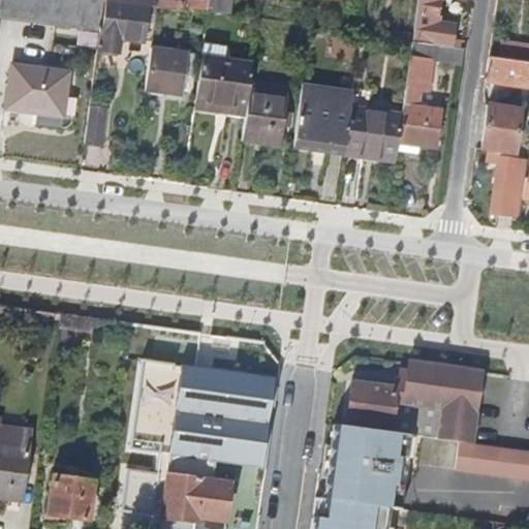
[(0,16),(65,25),(68,0),(0,0),(0,6),(0,16)]
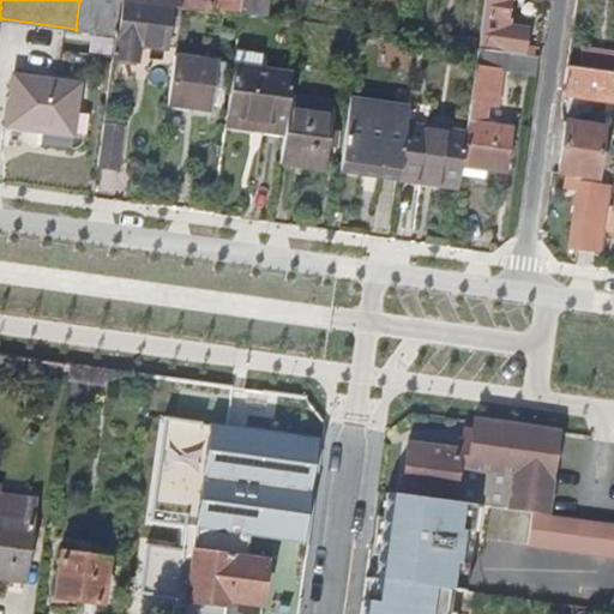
[(122,1),(122,0),(79,0),(76,29),(118,35),(122,1)]
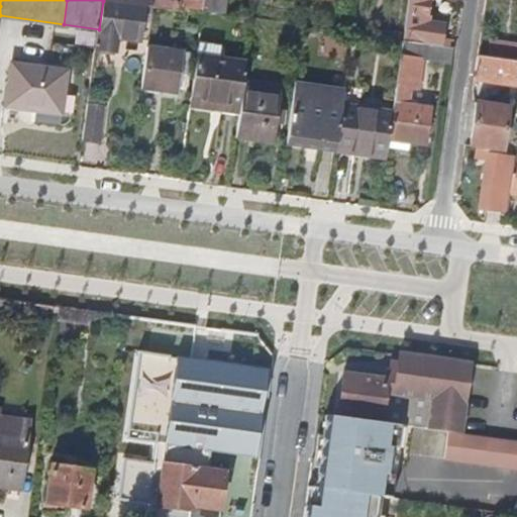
[(141,39),(146,7),(131,4),(122,3),(121,0),(103,0),(103,1),(105,2),(99,49),(117,52),(119,35),(141,39)]
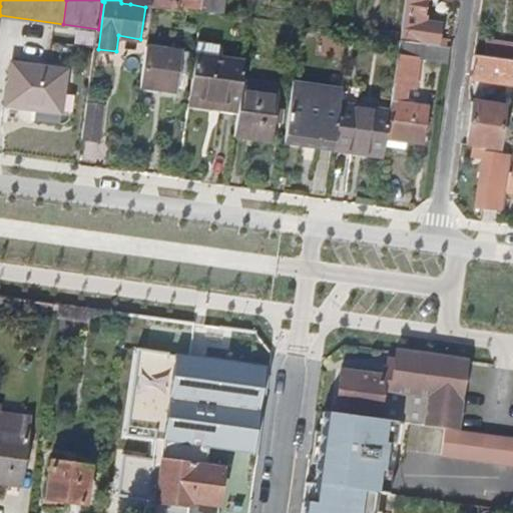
[(152,0),(152,6),(173,9),(179,10),(180,0),(152,0)]
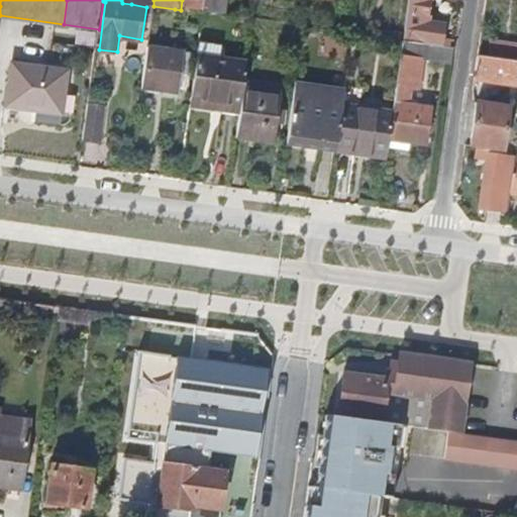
[(227,0),(205,0),(204,13),(226,15),(227,0)]
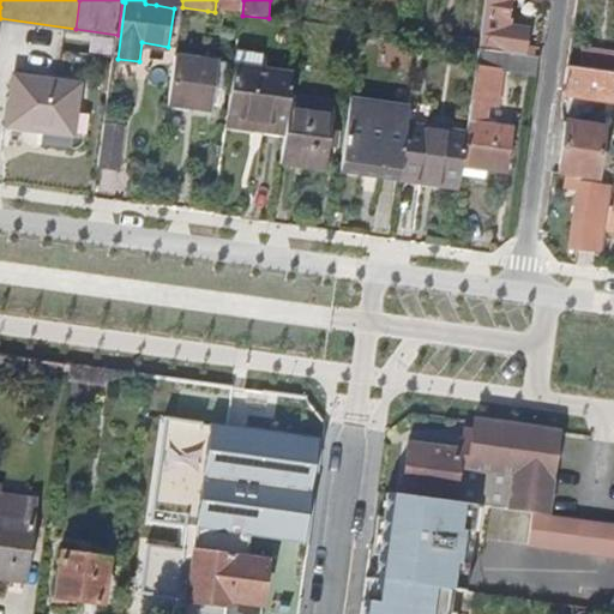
[(510,28),(512,0),(485,0),(483,18),(480,48),(535,55),(539,31),(510,28)]
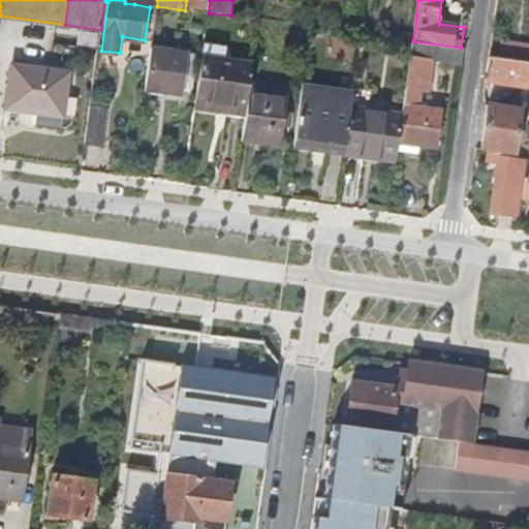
[(176,32),(179,9),(157,6),(157,8),(154,28),(176,32)]
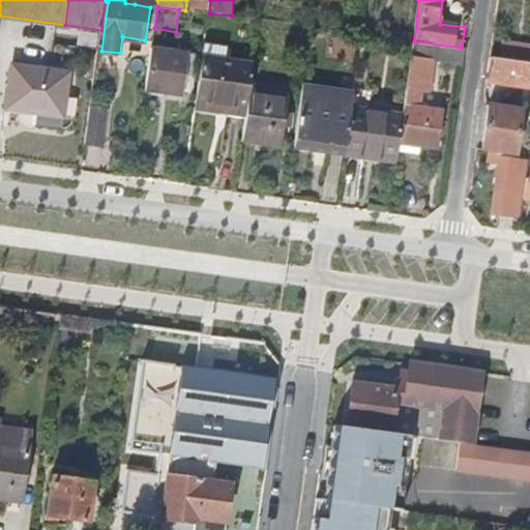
[(529,80),(529,43),(504,40),(499,60),(490,58),(489,67),(488,79),(511,83),(512,78),(529,80)]
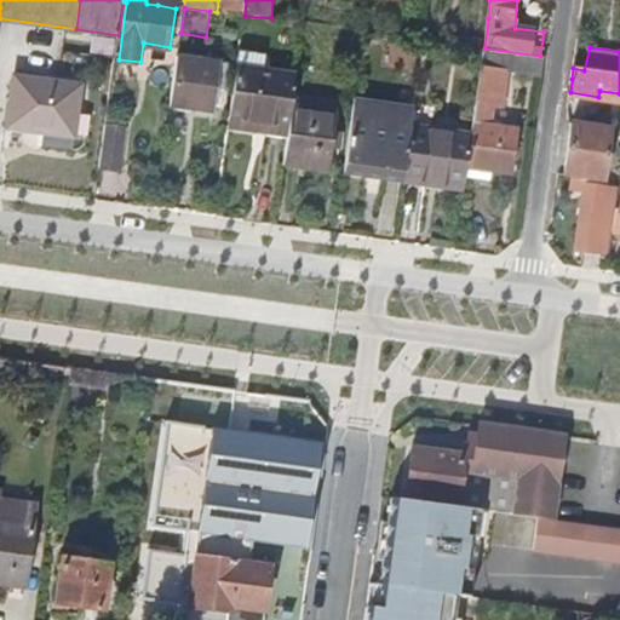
[(541,76),(545,56),(540,56),(484,49),(476,103),(501,107),(506,72),(541,76)]
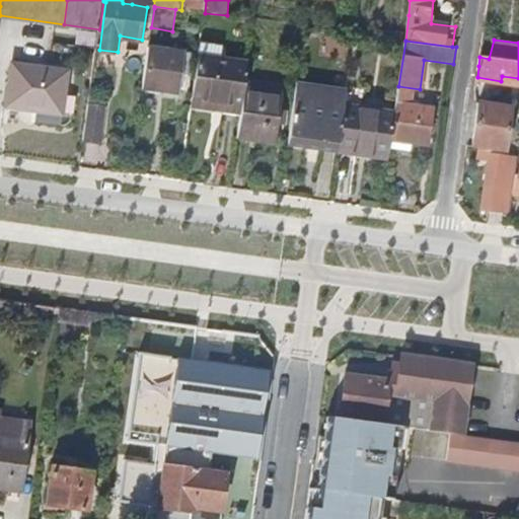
[(245,85),(248,62),(199,55),(193,95),(225,100),(224,109),(242,113),(245,85)]
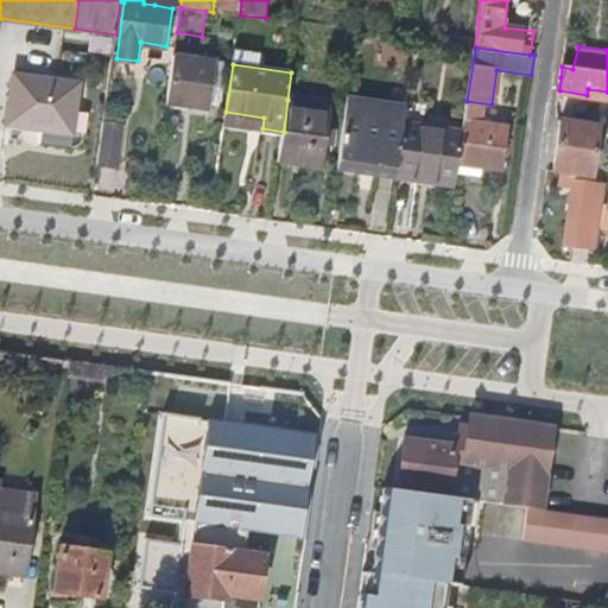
[(208,127),(214,77),(171,71),(164,121),(208,127)]
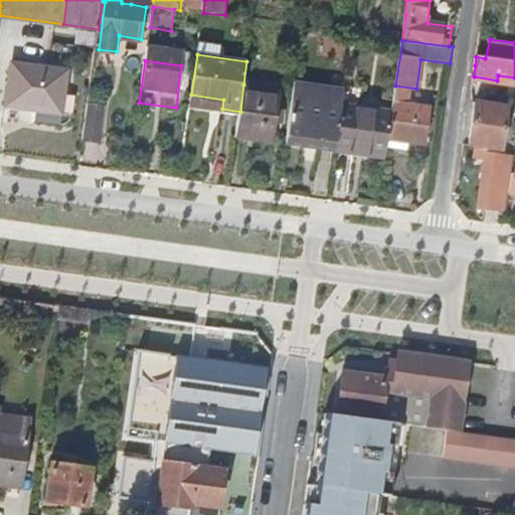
[(61,114),(66,71),(12,63),(7,106),(61,114)]
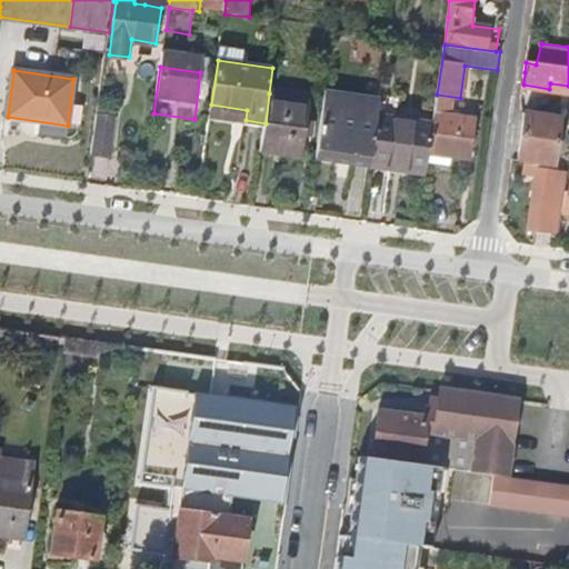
[(371,167),(379,107),(381,97),(326,88),(316,159),(371,167)]
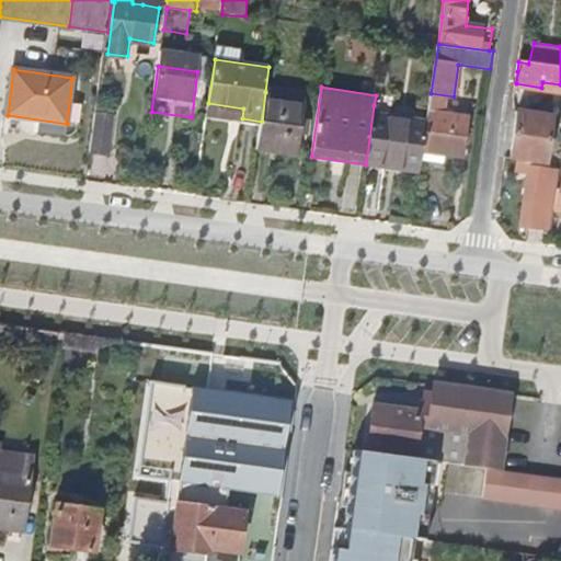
[(298,153),(306,99),(265,92),(262,122),(258,148),(298,153)]
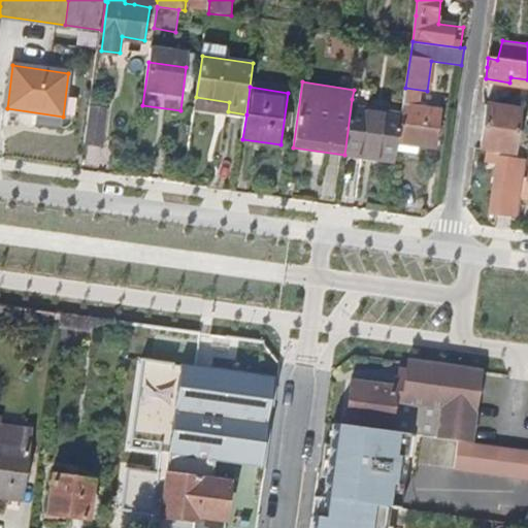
[(404,98),(353,92),(352,99),(403,106),(404,98)]
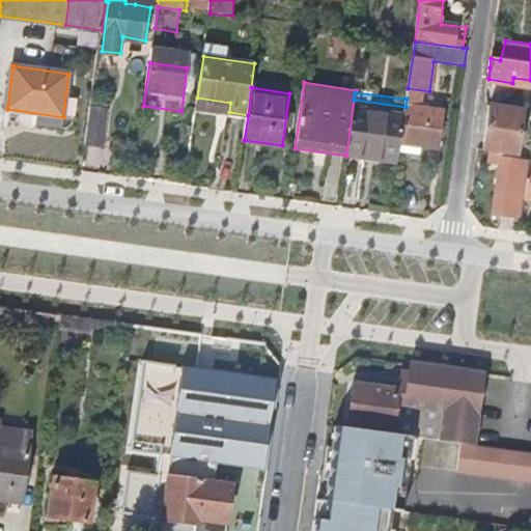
[(229,112),(230,103),(197,98),(196,108),(229,112)]
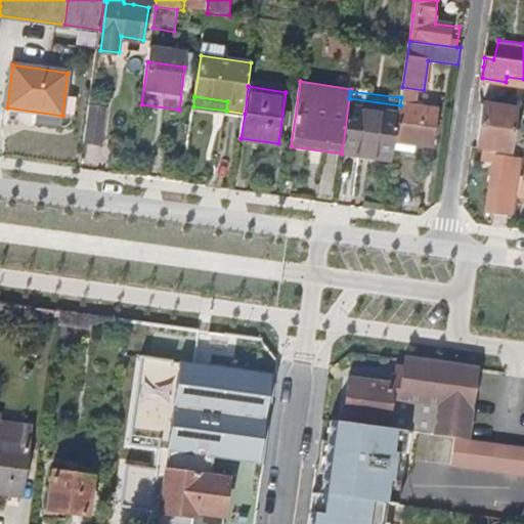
[(395,140),(400,105),(349,98),(342,154),(392,160),(395,140)]
